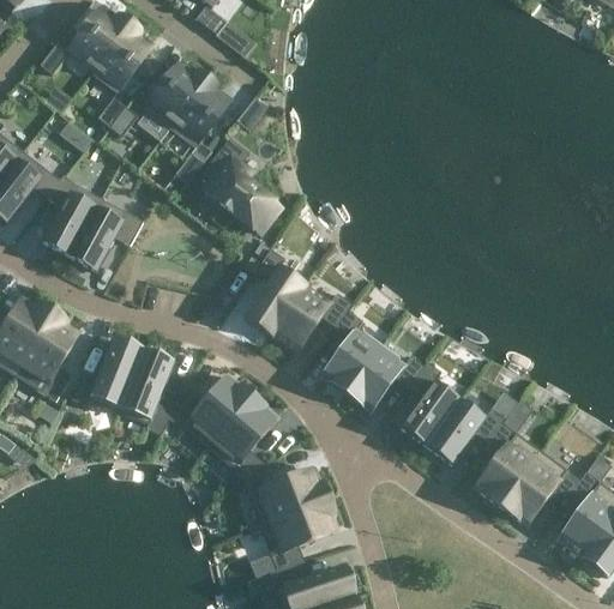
[(0,0),(0,20),(1,22),(22,0),(0,0)]
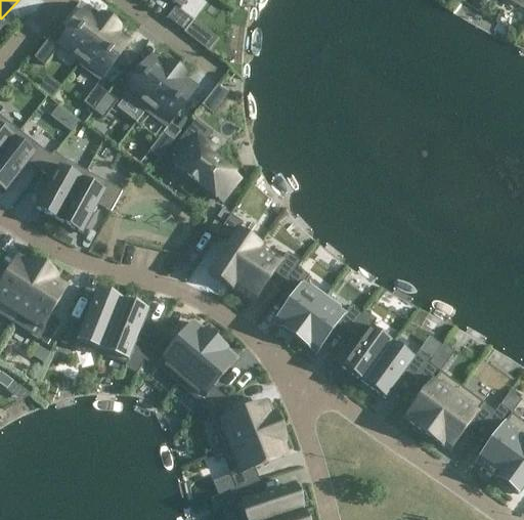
[(97,11),(86,3),(56,42),(80,59),(111,17),(99,8),(97,11)]
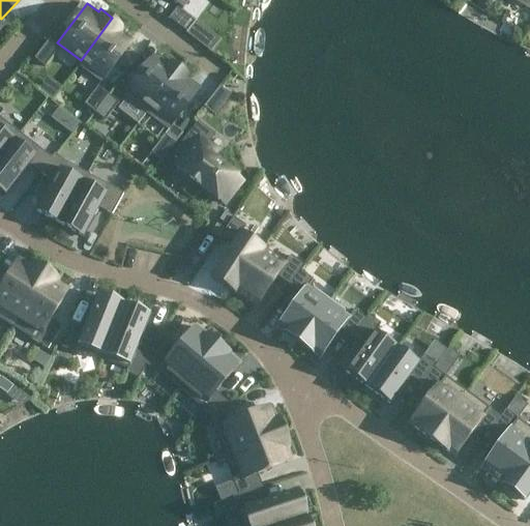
[(177,4),(169,15),(186,28),(195,18),(177,4)]
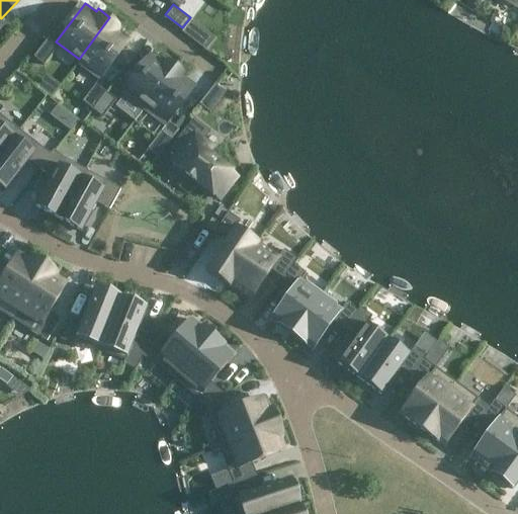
[(121,26),(109,17),(79,59),(101,76),(131,36),(119,28),(121,26)]
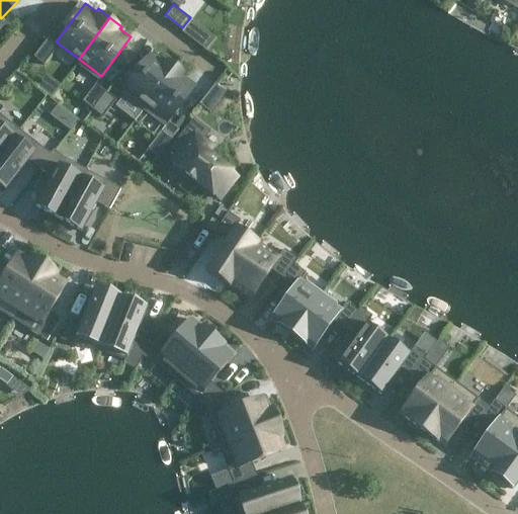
[(191,17),(182,29),(189,35),(199,22),(191,17)]
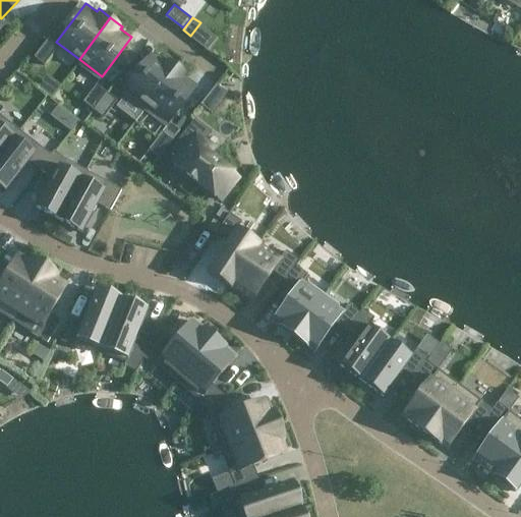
[(47,37),(34,54),(44,62),(57,44),(47,37)]
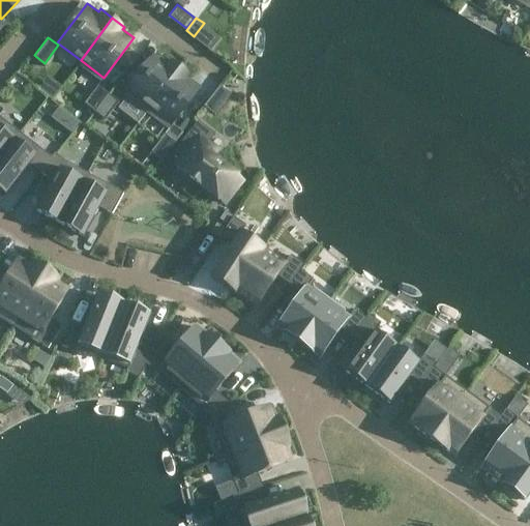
[(155,53),(125,92),(146,109),(179,66),(167,58),(166,60),(155,53)]
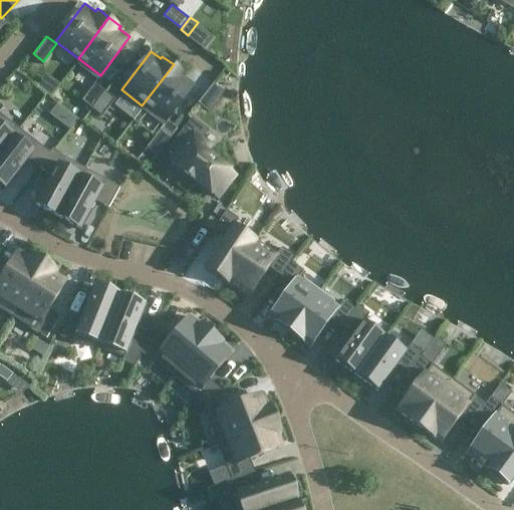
[(185,72),(174,64),(142,105),(163,120),(194,81),(183,74),(185,72)]
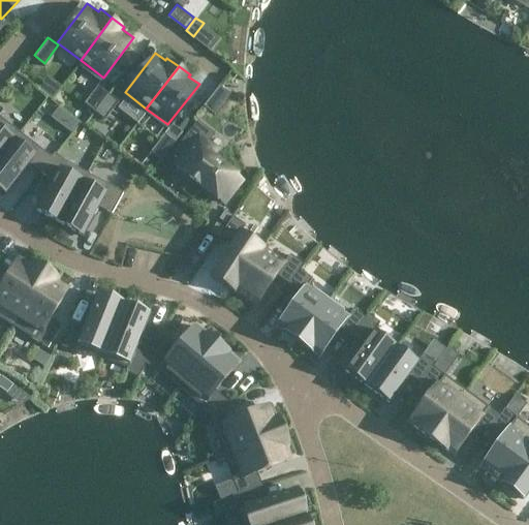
[(51,96),(54,92),(40,83),(38,86),(51,96)]
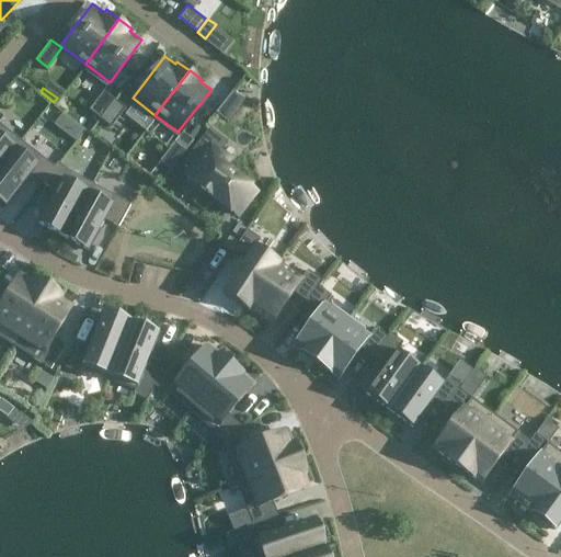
[(103,88),(89,106),(100,115),(114,97),(103,88)]
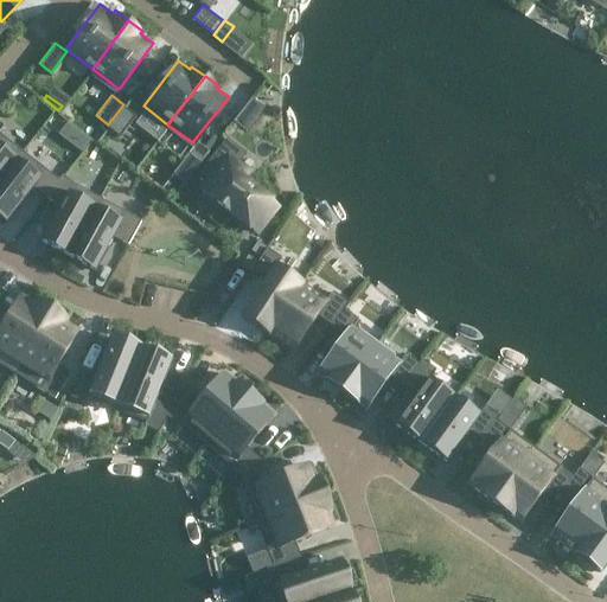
[(263,104),(251,95),(234,119),(246,127),(263,104)]
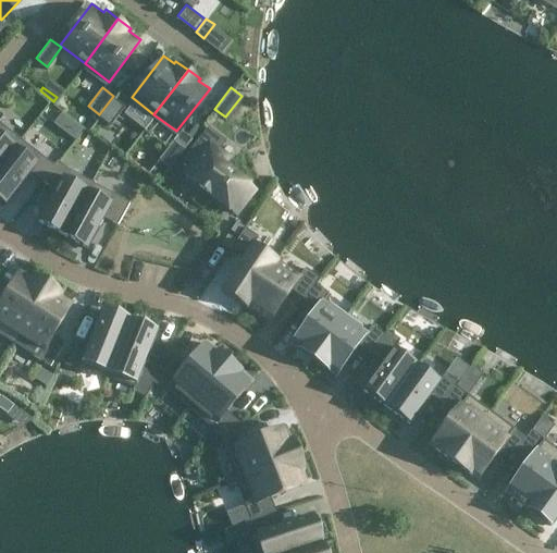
[(113,96),(99,114),(110,122),(124,105),(113,96)]
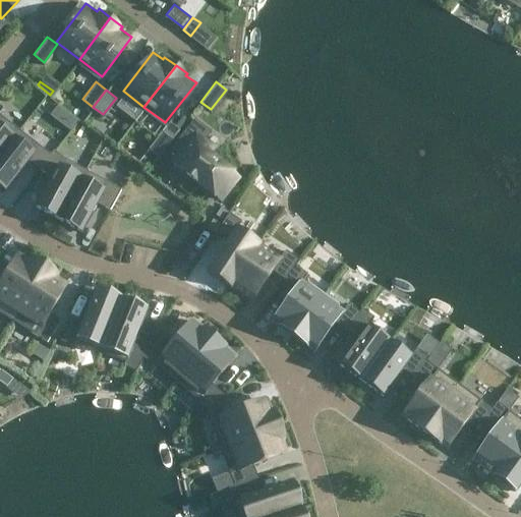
[(0,151),(19,127),(0,112),(0,151)]
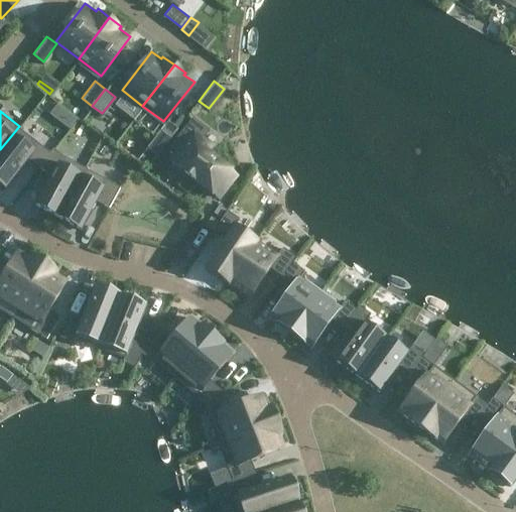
[(68,111),(60,119),(69,125),(75,117),(68,111)]
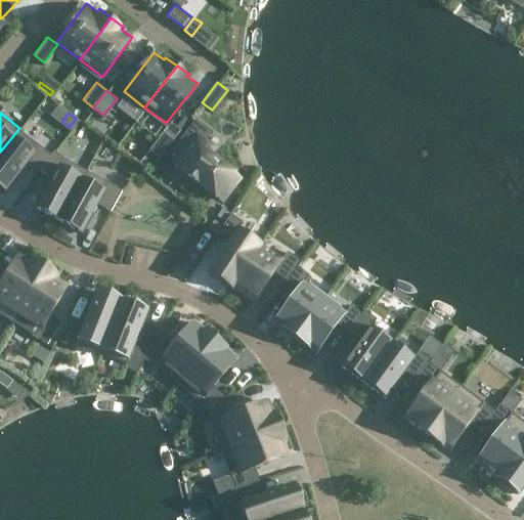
[(188,125),(172,147),(176,150),(170,160),(176,165),(175,166),(185,175),(186,174),(194,180),(193,181),(215,198),(216,197),(222,201),(242,176),(236,171),(237,170),(213,150),(217,144),(207,136),(206,137),(188,125)]
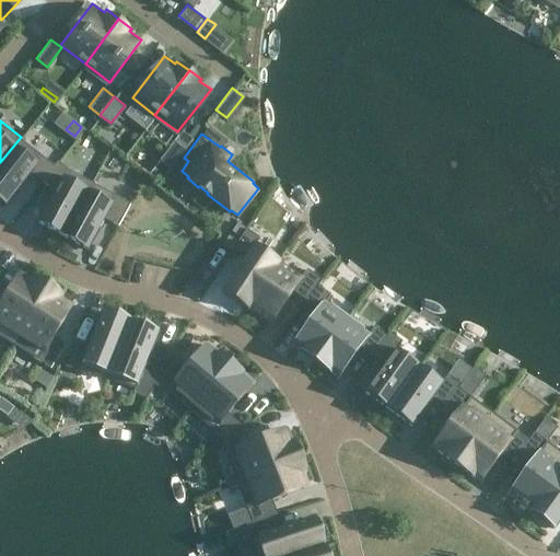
[(21,137),(0,162),(0,199),(6,204),(31,170),(43,180),(54,163),(21,137)]
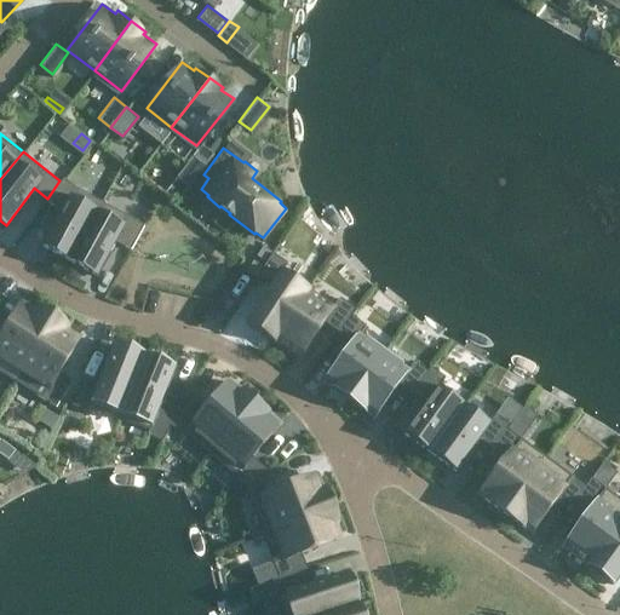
[(193,154),(176,174),(188,183),(204,162),(193,154)]
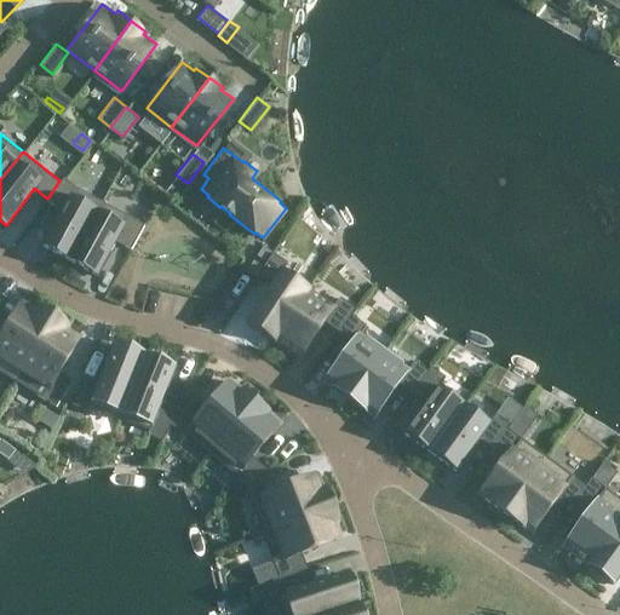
[(74,184),(63,176),(59,180),(47,199),(61,208),(41,245),(68,259),(101,199),(74,184)]
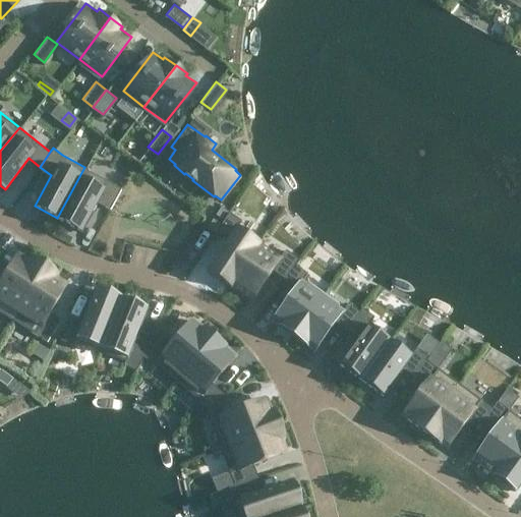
[(121,186),(84,167),(57,218),(80,230),(98,200),(110,207),(121,186)]
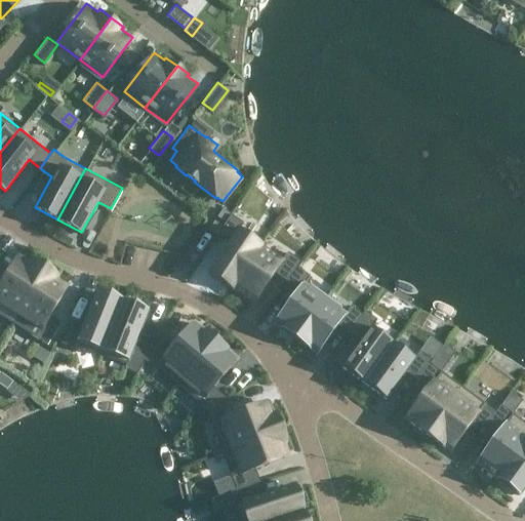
[(243,219),(231,211),(217,232),(228,239),(207,271),(232,286),(260,243),(264,239),(240,224),(243,219)]
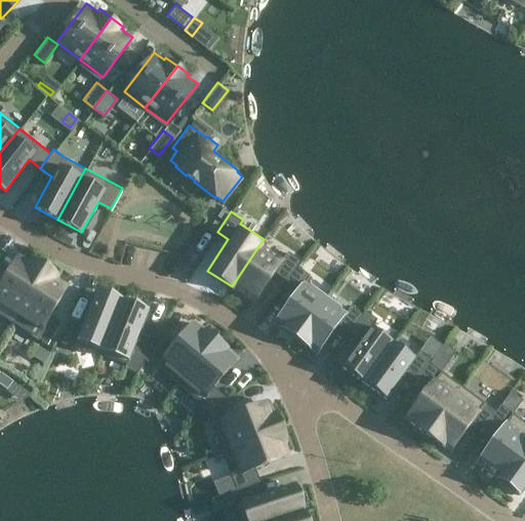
[(283,257),(260,243),(232,286),(253,301),(274,271),(287,279),(296,265),(297,265),(301,258),(287,249),(283,257)]
